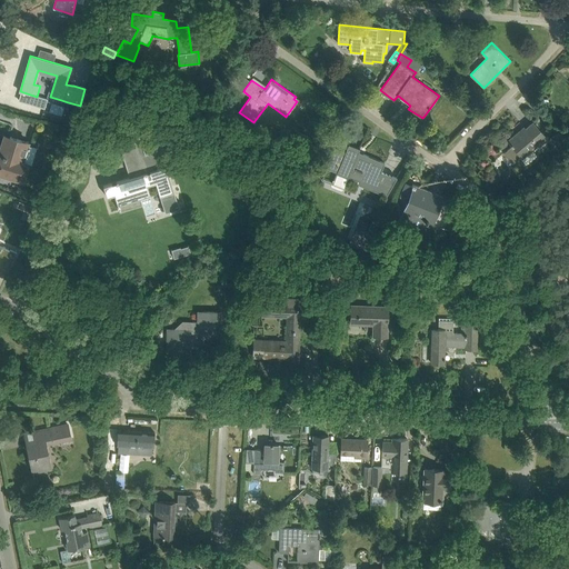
[(73,118),(65,116),(62,122),(71,126),(73,118)]
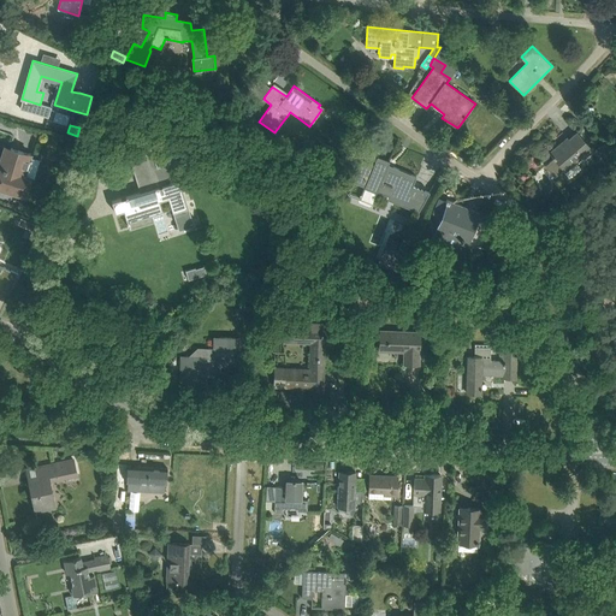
[(563,144),(562,143),(550,153),(554,157),(554,158),(546,165),(556,176),(564,169),(566,171),(591,148),(578,132),(563,144)]
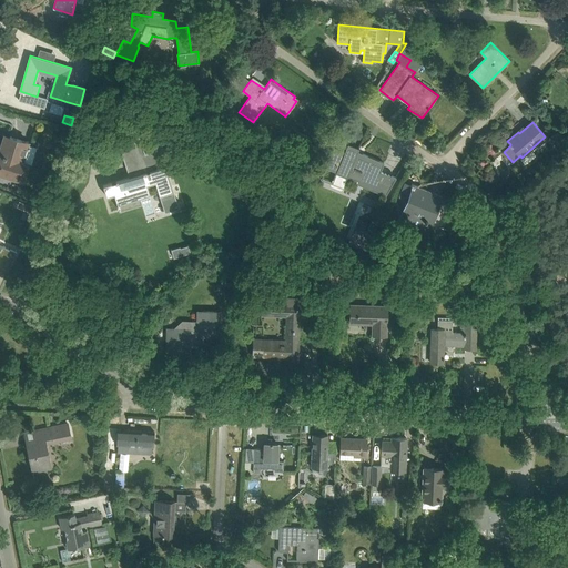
[(168,174),(154,132),(132,139),(140,163),(130,166),(133,176),(103,185),(107,196),(114,194),(118,204),(119,204),(150,194),(146,184),(155,181),(163,204),(174,201),(170,186),(171,186),(169,176),(166,178),(165,174),(168,174)]
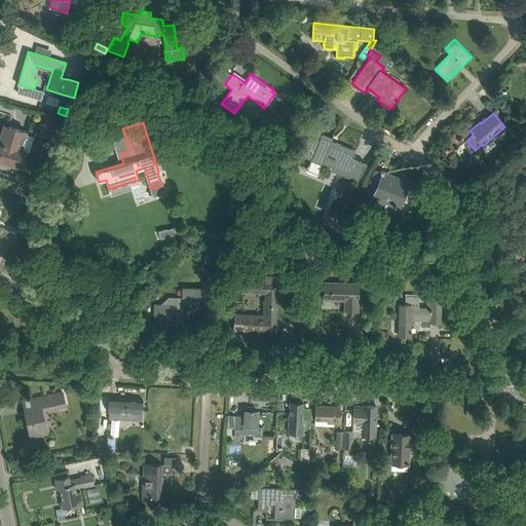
[(0,161),(3,163),(21,168),(26,151),(30,152),(34,137),(26,134),(27,132),(9,126),(3,144),(0,143),(0,161)]
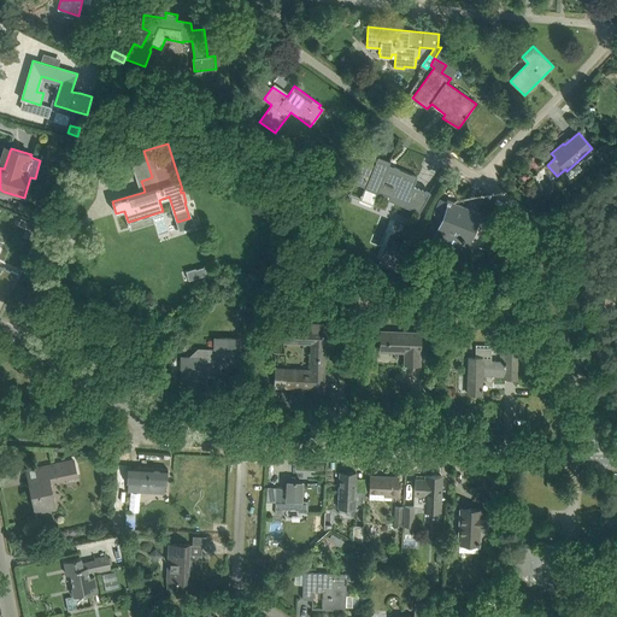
[(412,186),(416,176),(388,165),(391,162),(378,157),(374,166),(363,162),(364,160),(363,160),(354,182),(406,204),(405,207),(419,213),(429,192),(412,186)]
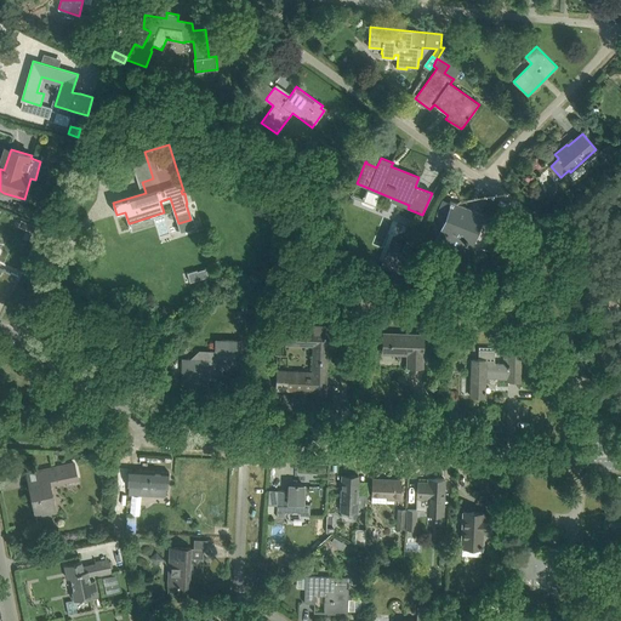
[(443,200),(436,216),(445,220),(440,231),(472,244),(484,215),(450,201),(450,203),(443,200)]
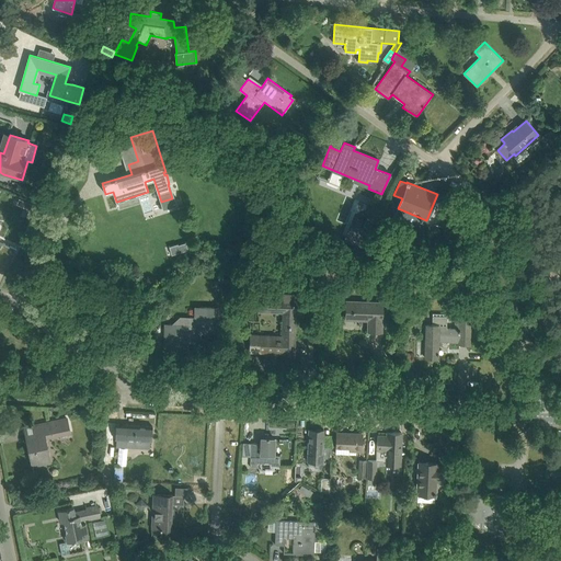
[(366,216),(362,224),(362,225),(363,226),(362,230),(354,227),(348,242),(361,248),(374,220),(366,216)]
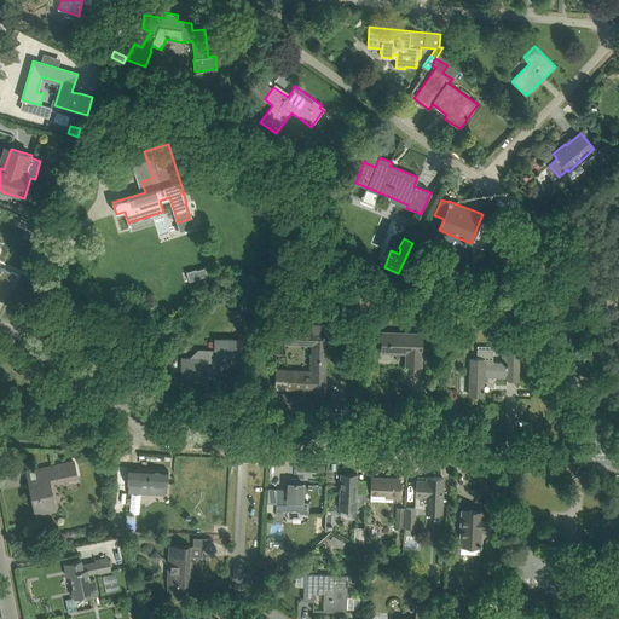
[(0,288),(7,291),(6,294),(9,295),(18,275),(4,267),(1,275),(0,273),(0,288)]
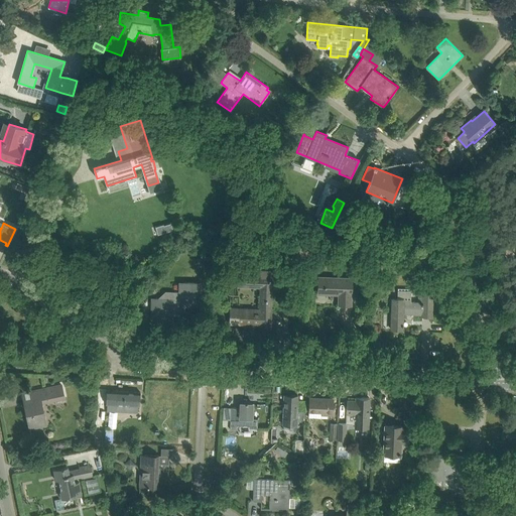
[(173,230),(171,223),(164,225),(166,232),(173,230)]
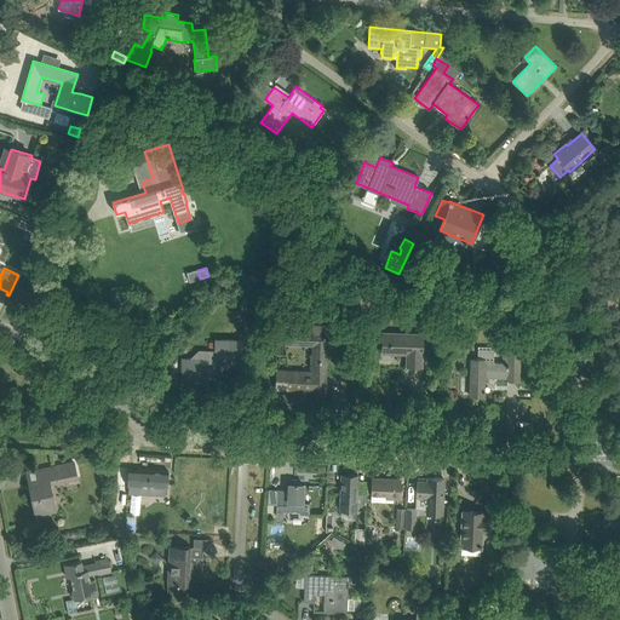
[(276,377),(275,389),(311,390),(311,395),(326,396),(326,395),(326,384),(326,377),(327,346),(334,346),(334,332),(334,325),(313,325),(313,331),(286,329),(286,338),(286,344),(306,345),(313,345),(311,371),(306,371),(276,369),(276,377)]
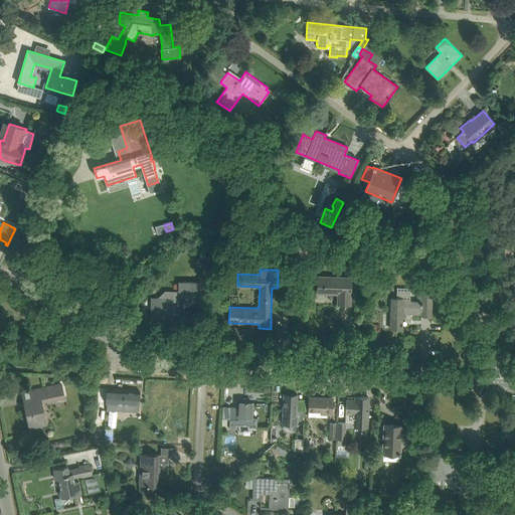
[(214,275),(209,286),(216,290),(222,279),(214,275)]
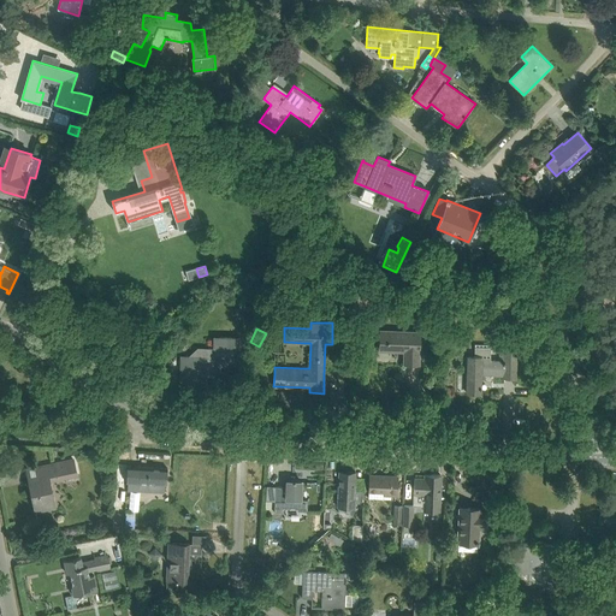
[(380,331),(380,338),(379,350),(404,351),(403,362),(419,363),(420,332),(380,331)]
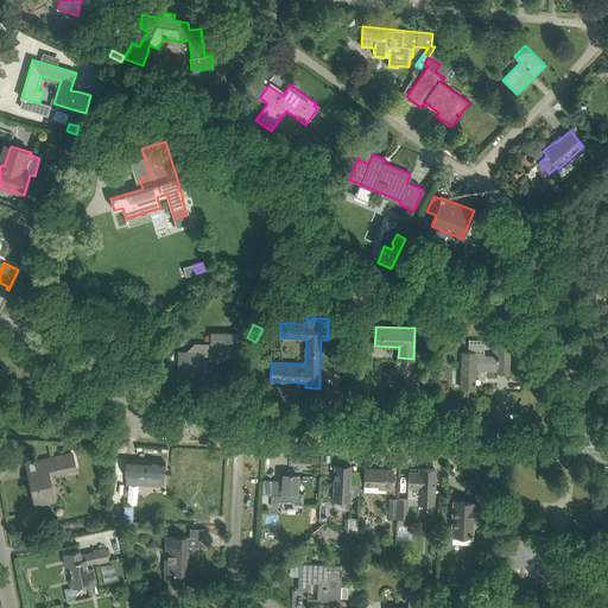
[(498,355),(483,354),(483,340),(468,340),(468,352),(463,352),(462,377),(461,388),(474,388),(474,385),(475,385),(475,382),(474,381),(475,368),(498,369),(498,373),(508,373),(510,329),(499,329),(499,330),(494,330),(493,340),(498,340),(498,355)]
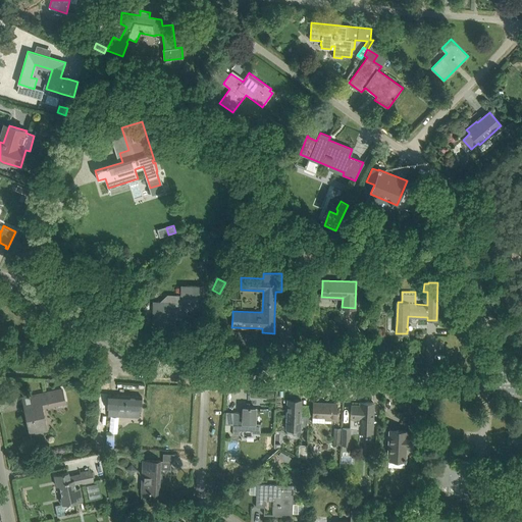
[(171,325),(175,321),(175,316),(180,316),(183,314),(183,312),(185,313),(187,311),(187,308),(199,309),(204,304),(204,292),(199,286),(187,285),(181,291),(181,295),(166,295),(154,306),(153,320),(157,324),(162,324),(164,322),(166,325),(171,325)]
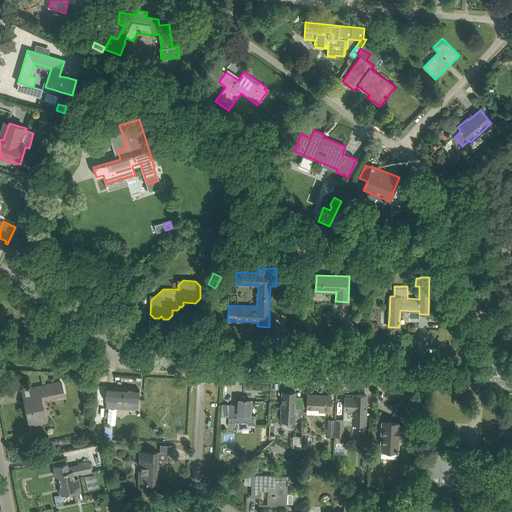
[(41,399),(64,394),(61,380),(21,389),(23,397),(24,397),(29,424),(30,424),(30,422),(45,419),(45,421),(46,421),(41,399)]
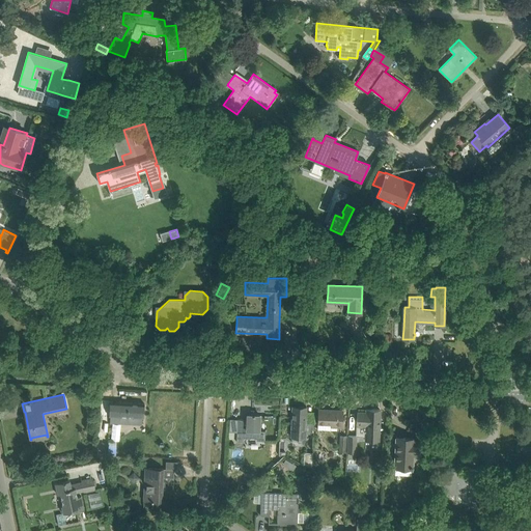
[(120,427),(120,423),(142,425),(142,418),(143,418),(144,403),(121,401),(120,406),(110,406),(109,427),(120,427)]
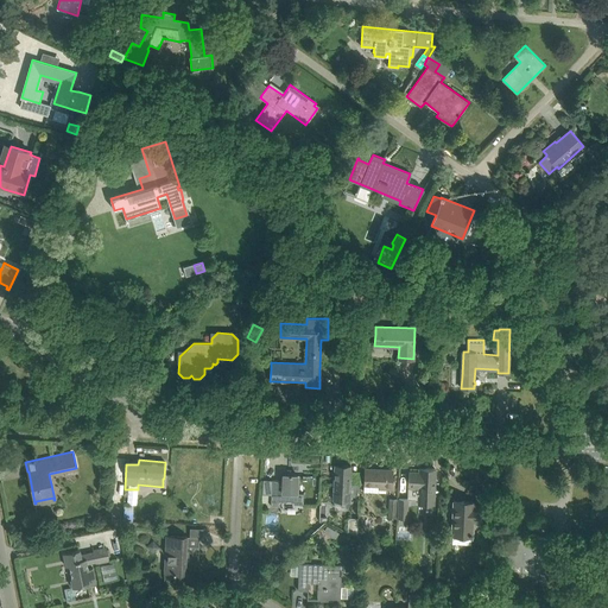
[(336,464),(335,476),(335,501),(349,501),(350,477),(350,466),(336,464)]
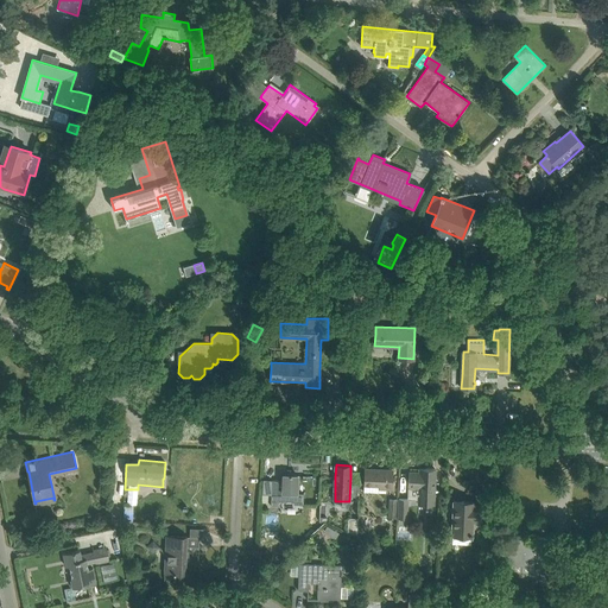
[(365,468),(365,480),(365,485),(380,485),(380,488),(392,488),(393,470),(365,468)]
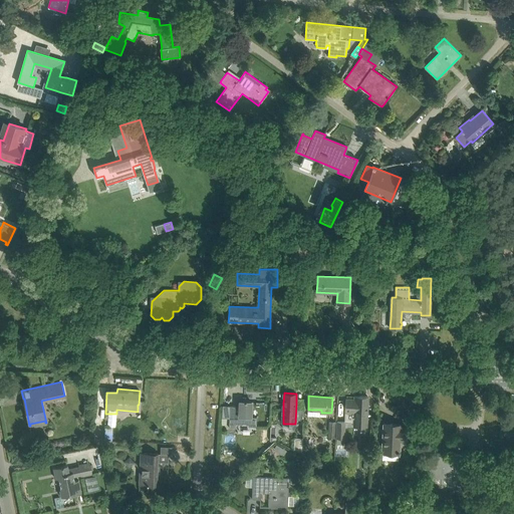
[(366,427),(367,396),(355,396),(355,400),(345,400),(345,412),(345,415),(354,415),(353,426),(366,427)]
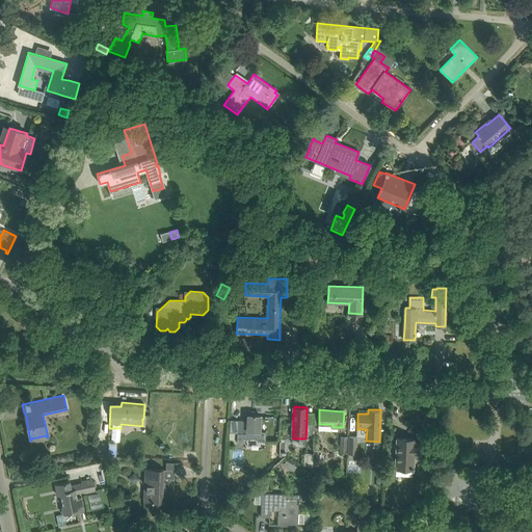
[(238,420),(230,419),(230,432),(237,432),(237,443),(244,443),(244,440),(257,440),(257,442),(265,442),(265,431),(260,431),(260,426),(261,416),(248,415),(247,420),(238,420)]
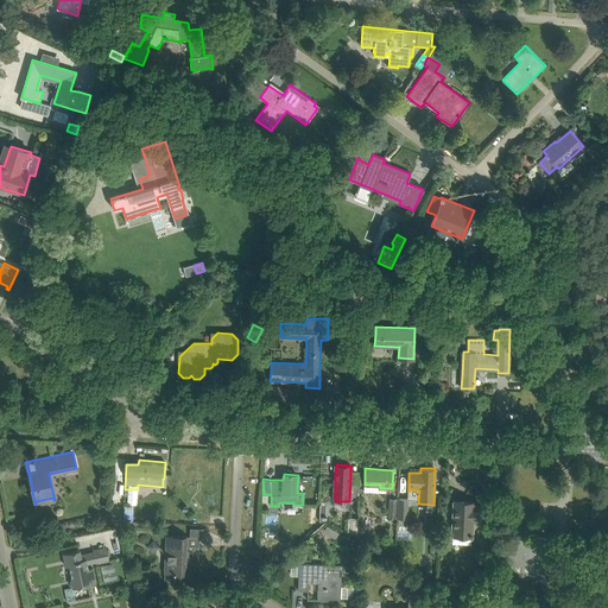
[(388,498),(387,518),(397,518),(398,499),(388,498)]
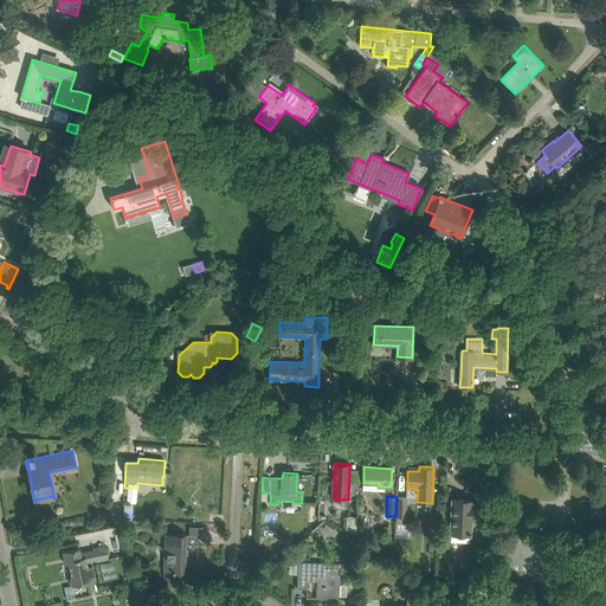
[(405,517),(406,517),(407,497),(397,497),(395,517),(397,517),(397,524),(405,526),(405,517)]
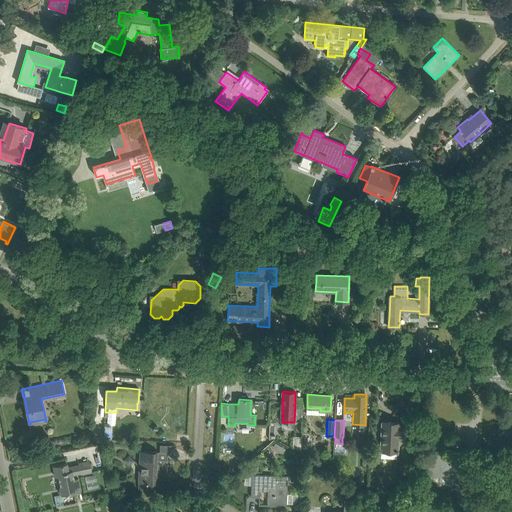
[(381,432),(380,458),(396,458),(397,451),(398,451),(398,439),(404,440),(405,426),(399,425),(399,423),(382,422),(381,432)]
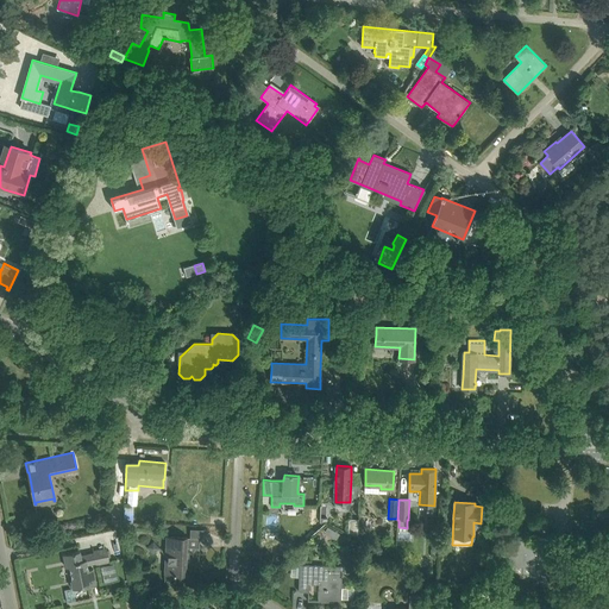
[(135,506),(124,506),(123,521),(133,521),(135,506)]
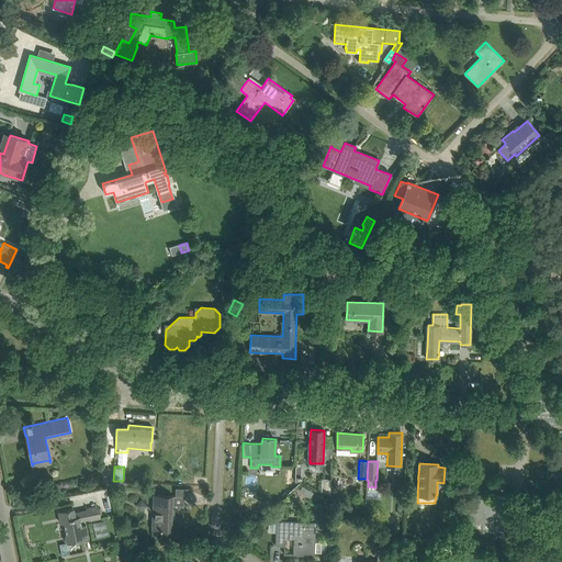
[(322,479),(322,492),(330,496),(332,479),(322,479)]
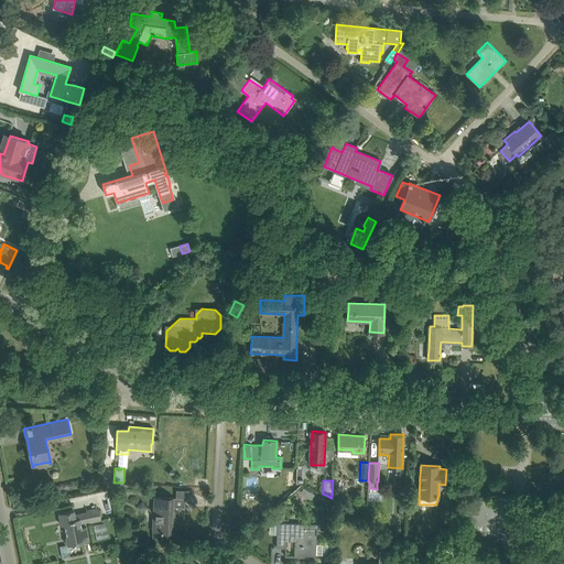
[(152,531),(161,532),(172,532),(173,507),(185,508),(185,498),(174,498),(154,497),(152,531)]
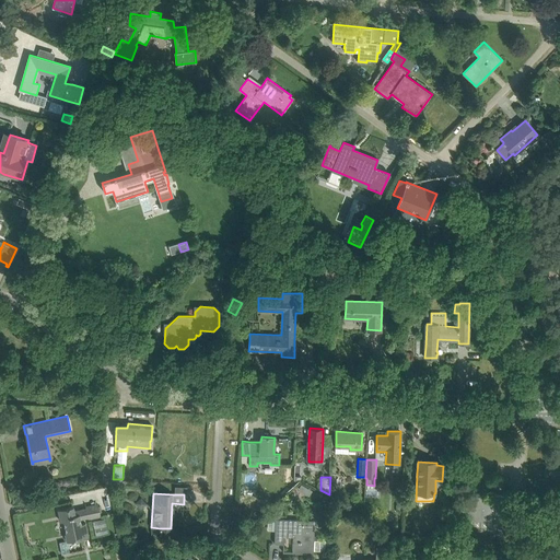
[(492,531),(493,531),(493,534),(500,534),(500,532),(502,532),(502,529),(503,529),(503,521),(503,506),(504,496),(493,496),(493,501),(481,500),(481,497),(470,496),(470,503),(466,503),(465,518),(493,520),(492,531)]
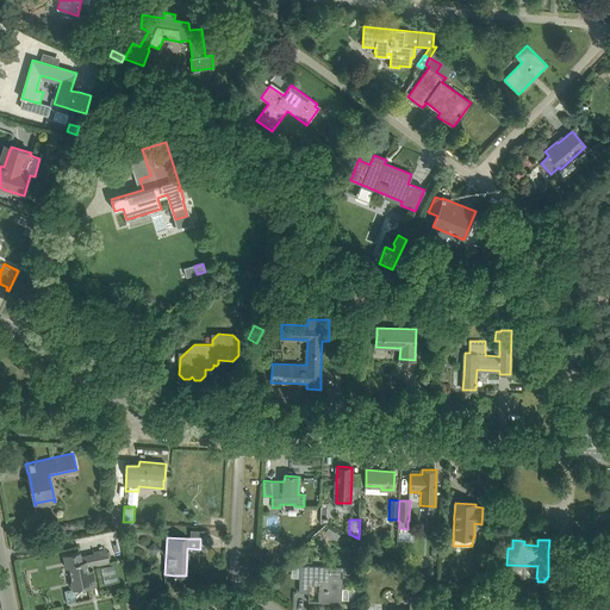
[(88,571),(88,570),(87,567),(95,565),(97,566),(110,564),(106,548),(93,552),(93,553),(91,554),(81,556),(80,552),(75,553),(63,555),(67,568),(70,567),(73,580),(72,580),(73,590),(85,587),(97,584),(93,570),(88,571)]
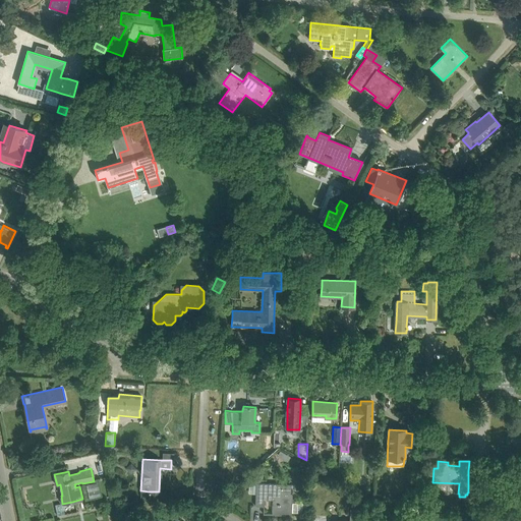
[(272,514),(290,515),(291,494),(292,495),(293,484),(256,482),(255,506),(265,506),(265,499),(273,500),(272,514)]
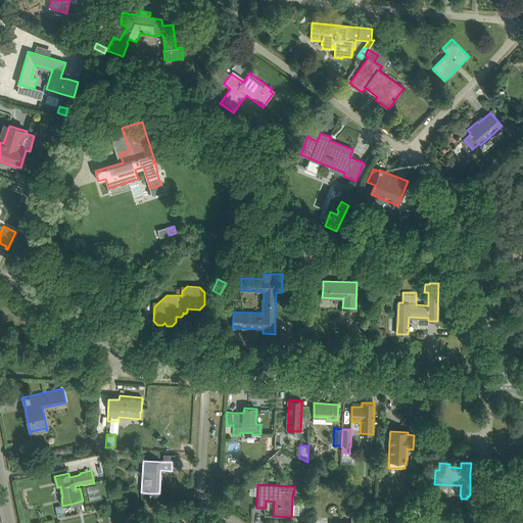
[(87,489),(89,498),(100,496),(99,487),(87,489)]
